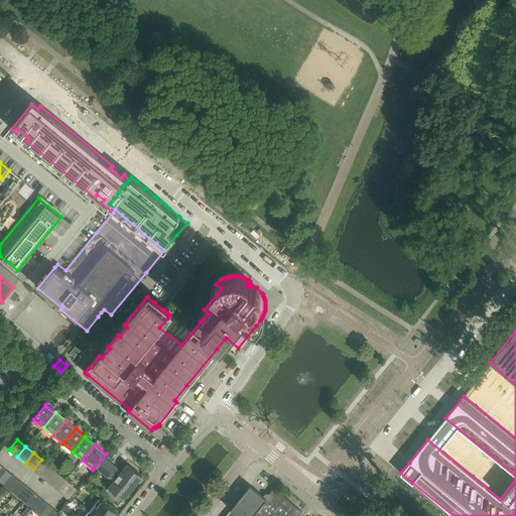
[(105,458),(97,468),(113,482),(109,487),(107,489),(108,490),(109,488),(123,499),(121,501),(122,502),(143,477),(127,464),(122,471),(105,458)]
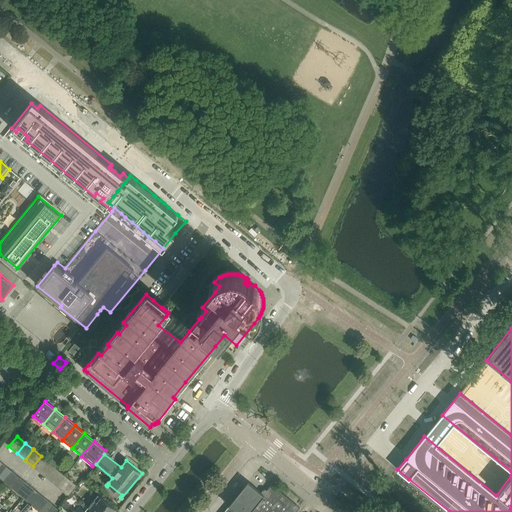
[(41,456),(33,466),(37,470),(46,460),(41,456)]
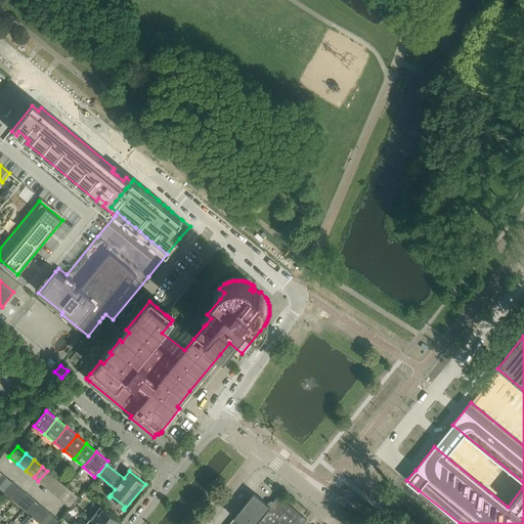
[(47,471),(38,481),(46,488),(55,478),(47,471)]
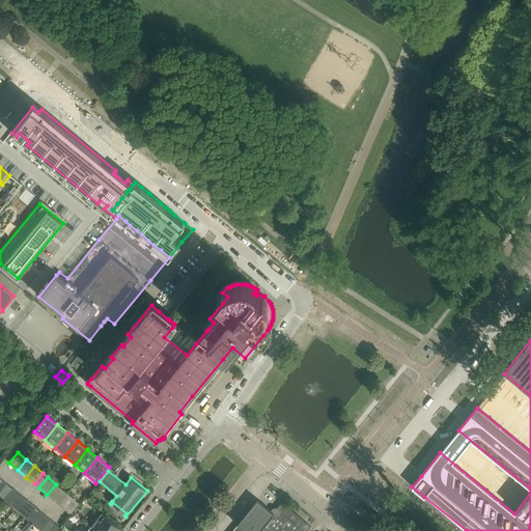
[(7,484),(0,493),(0,496),(3,499),(12,488),(7,484)]
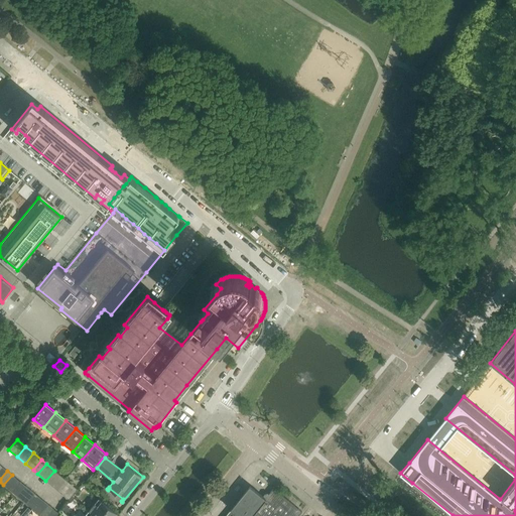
[(62,477),(54,471),(45,481),(53,487),(62,477)]
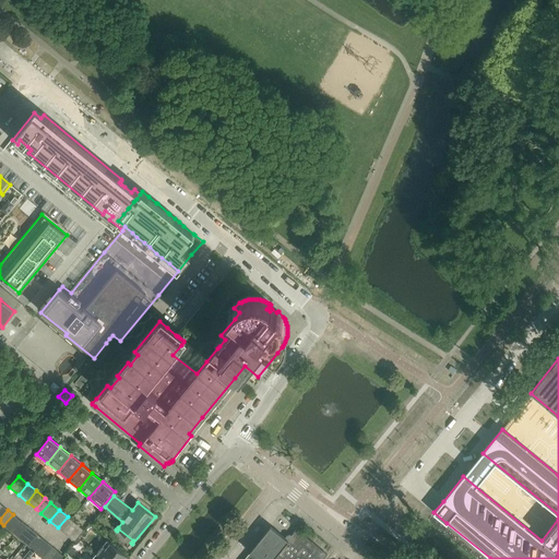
[(18,519),(13,514),(3,525),(9,530),(18,519)]
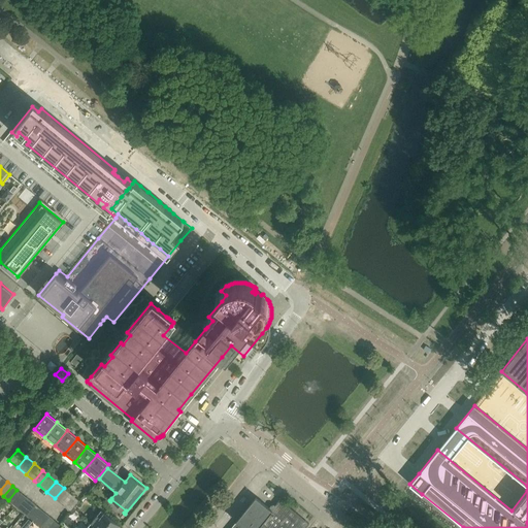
[(64,488),(55,498),(64,505),(72,495),(64,488)]
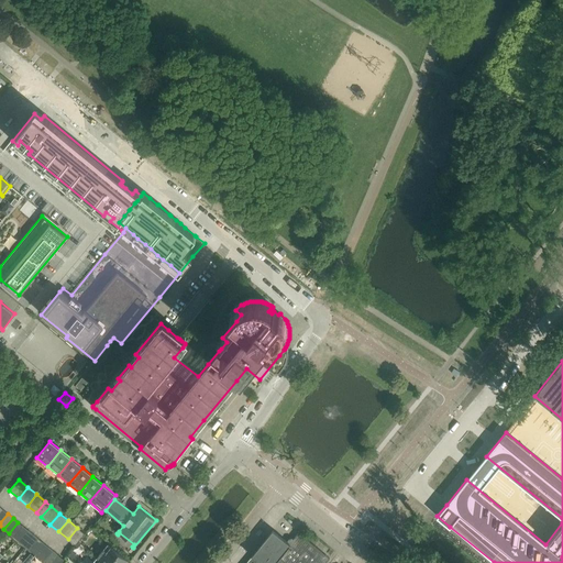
[(18,522),(9,533),(13,538),(23,526),(18,522)]
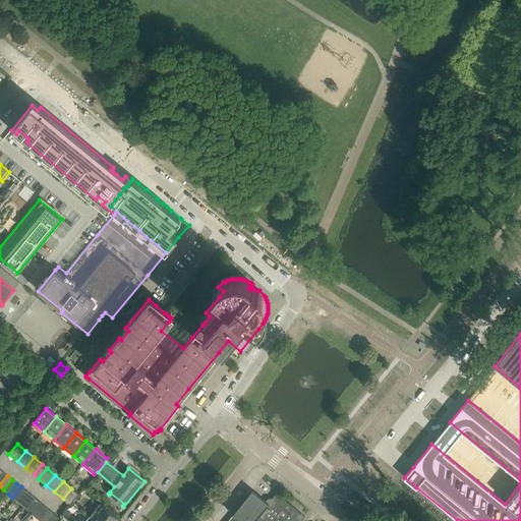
[(21,486),(12,498),(17,501),(25,490),(21,486)]
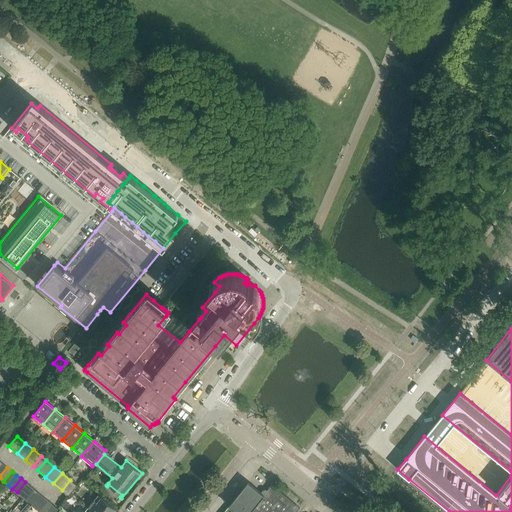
[(70,480),(62,490),(69,496),(78,486),(70,480)]
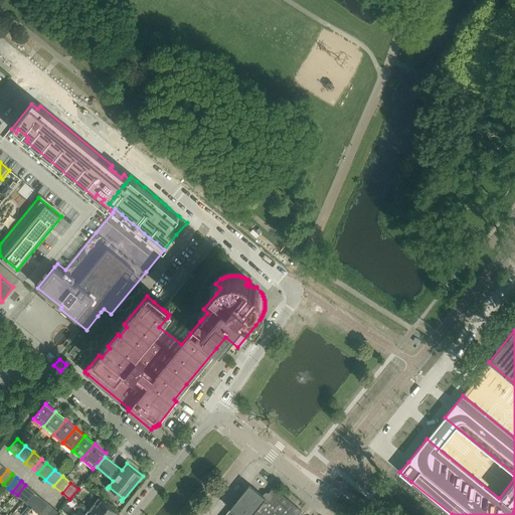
[(25,485),(17,495),(22,499),(30,489),(25,485)]
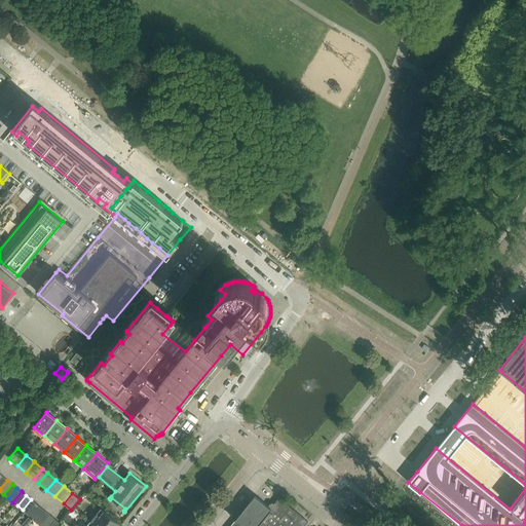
[(304,525),(308,522),(294,511),(279,498),(270,509),(255,496),(230,525),(304,525)]
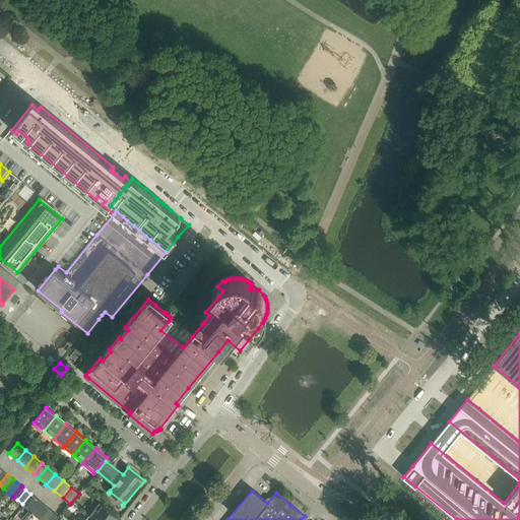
[(30,494),(22,504),(27,508),(36,498),(30,494)]
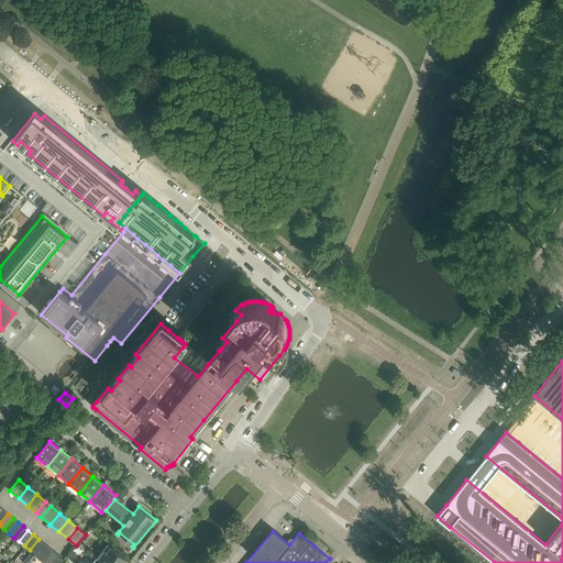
[(39,539),(30,550),(34,554),(44,543),(39,539)]
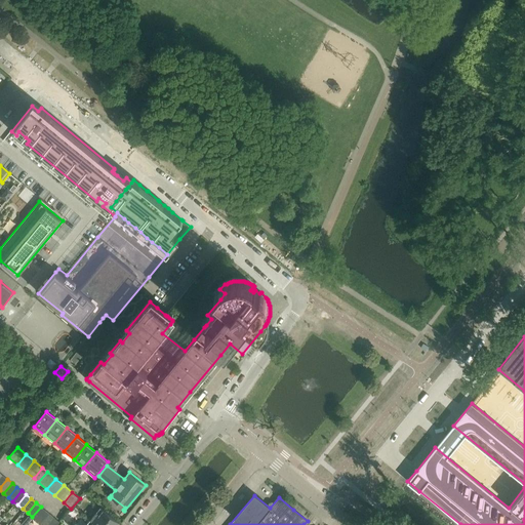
[(41,507),(32,517),(37,521),(45,510),(41,507)]
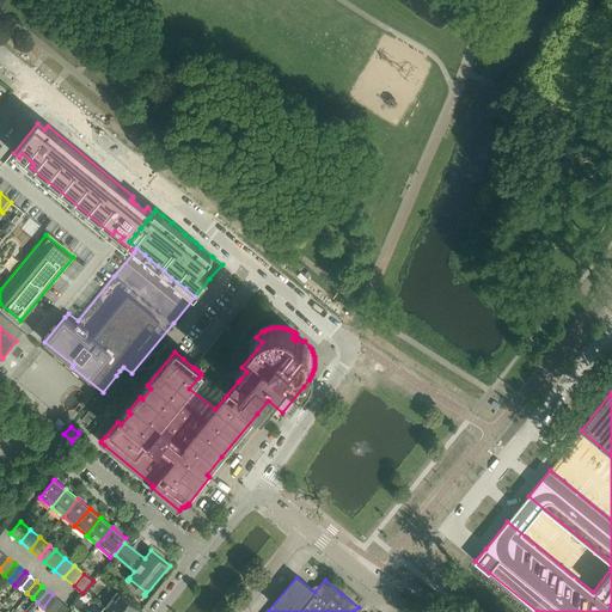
[(117,591),(106,605),(114,611),(138,611),(140,610),(117,591)]
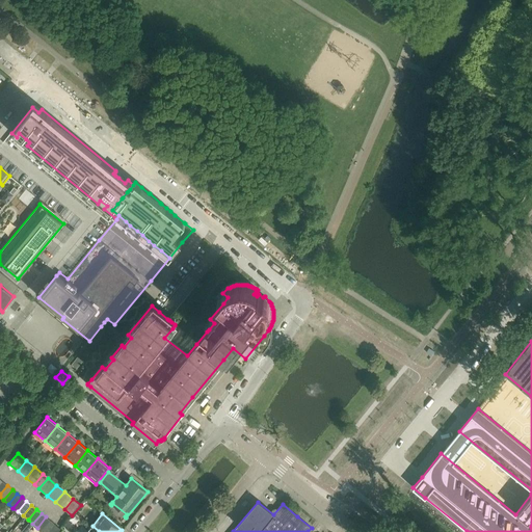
[(46,516),(37,528),(42,531),(51,521),(46,516)]
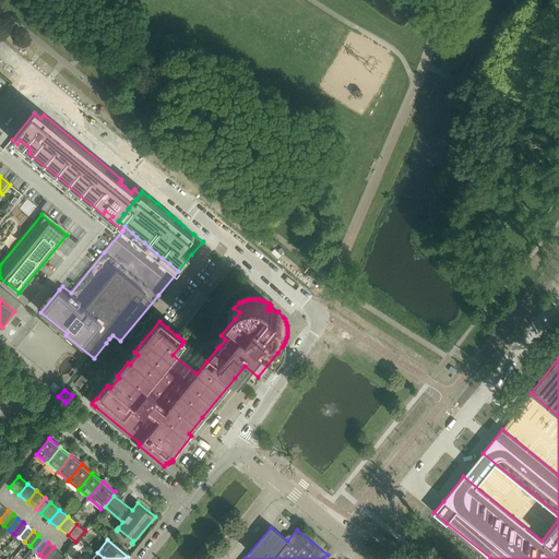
[(54,547),(44,558),(52,558),(59,551),(54,547)]
